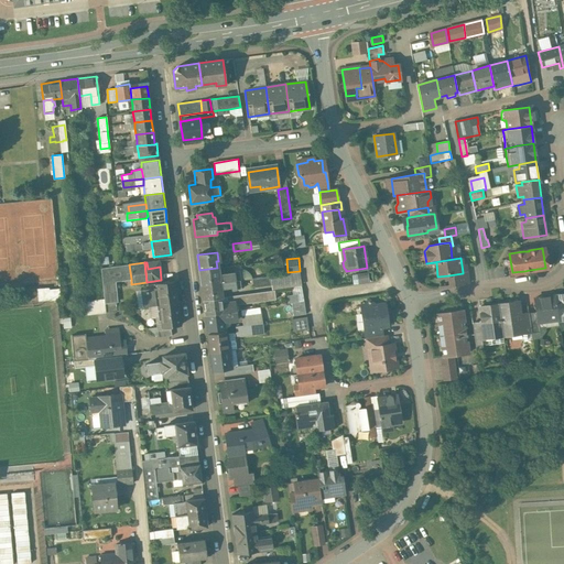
[(129,264),(100,268),(101,283),(131,279),(129,264)]
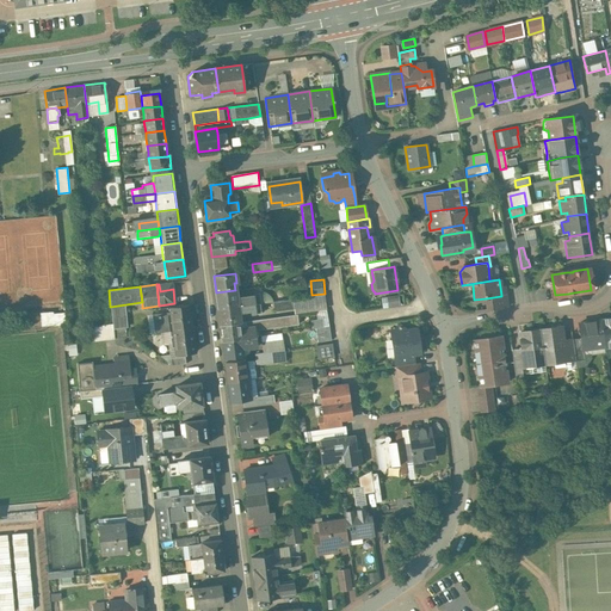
[(235,290),(216,292),(218,308),(236,306),(236,301),(235,290)]
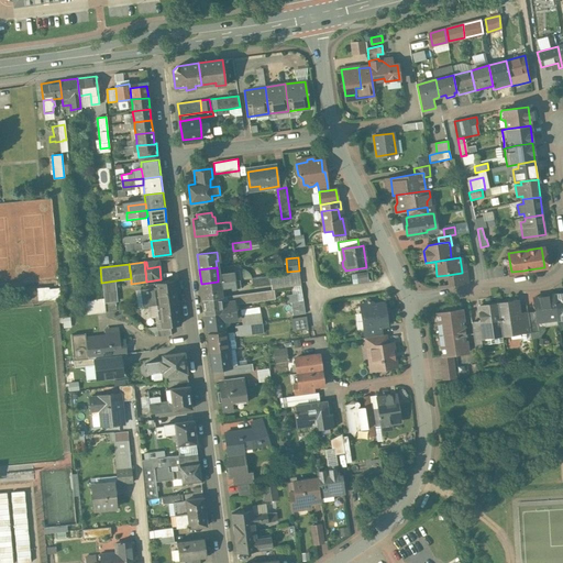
[(233,271),(221,273),(222,277),(218,277),(218,282),(239,279),(240,279),(239,268),(233,269),(233,271)]
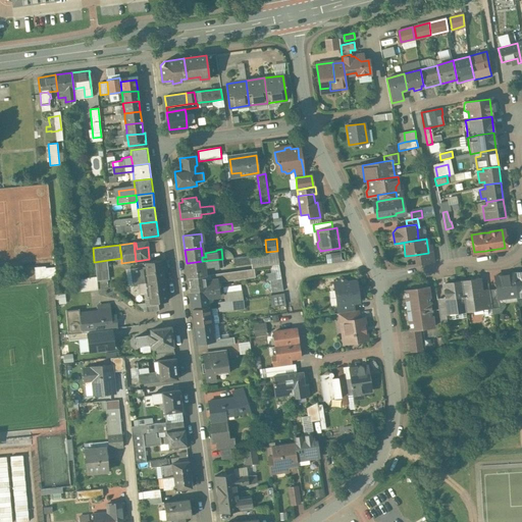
[(230,249),(222,251),(224,258),(232,257),(230,249)]
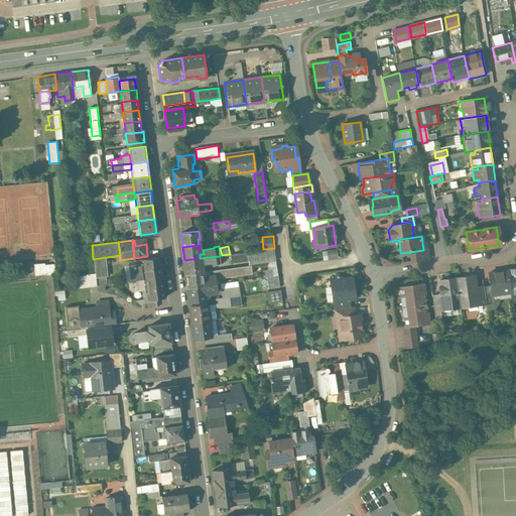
[(324,251),(326,260),(341,258),(339,248),(324,251)]
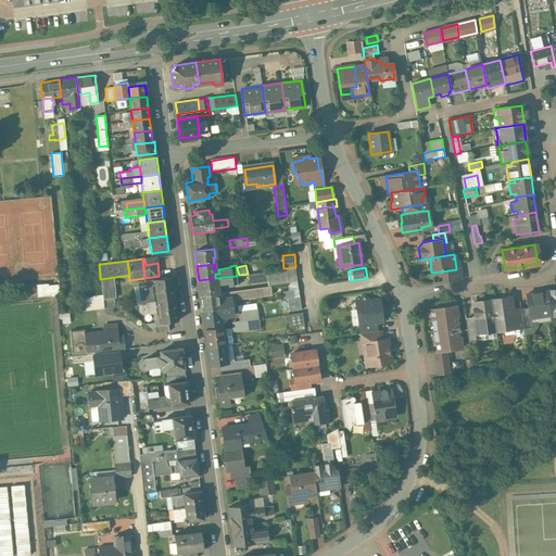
[(456,269),(442,272),(443,281),(443,282),(462,279),(459,267),(456,268),(456,269)]
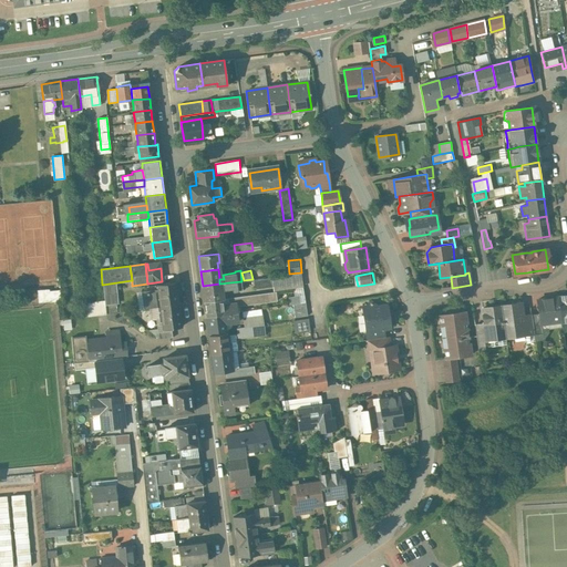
[(271,278),(253,279),(254,288),(272,286),(271,278)]
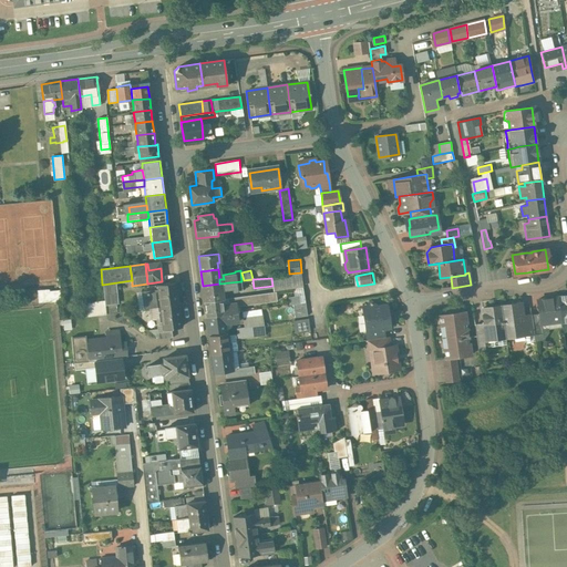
[(240,281),(219,284),(220,290),(233,288),(233,291),(241,290),(240,281)]
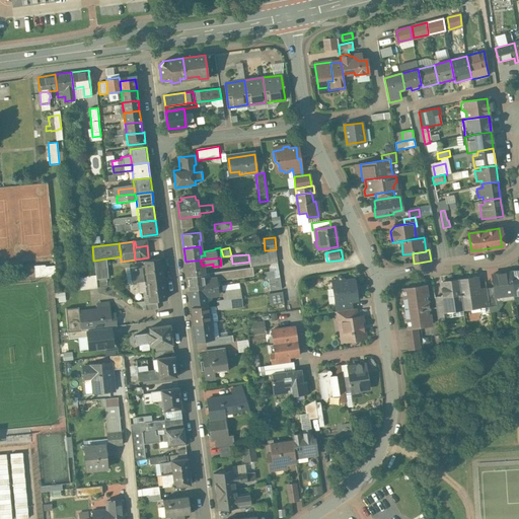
[(160,258),(143,261),(144,267),(146,281),(163,279),(160,258)]
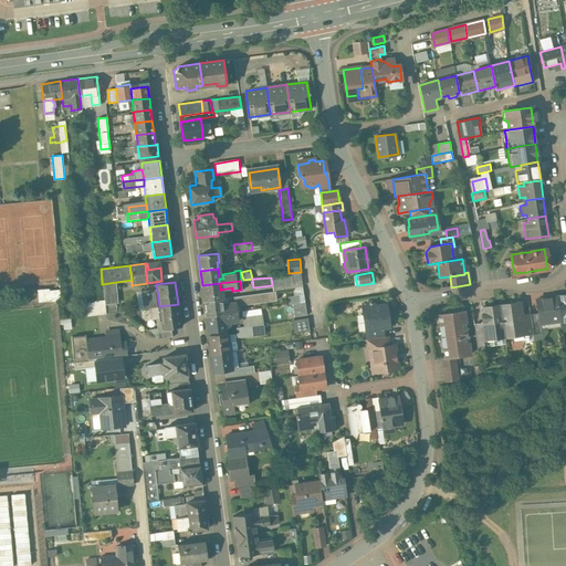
[(219,283),(202,285),(203,301),(221,299),(220,290),(219,283)]
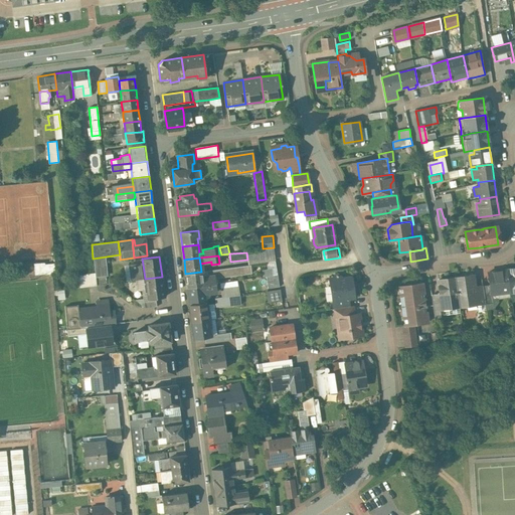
[(55,263),(36,263),(36,274),(55,274),(55,263)]
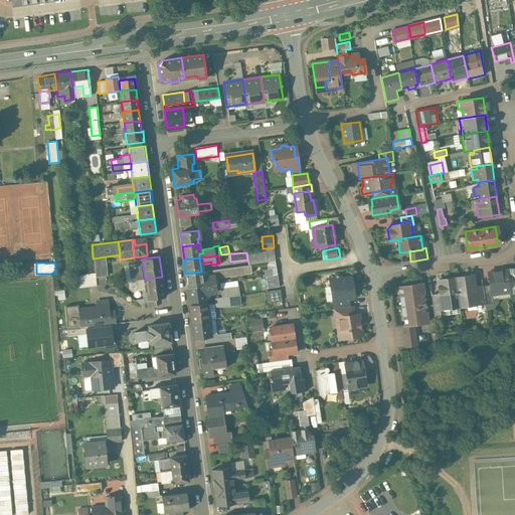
[(143,265),(129,267),(131,281),(145,279),(143,265)]
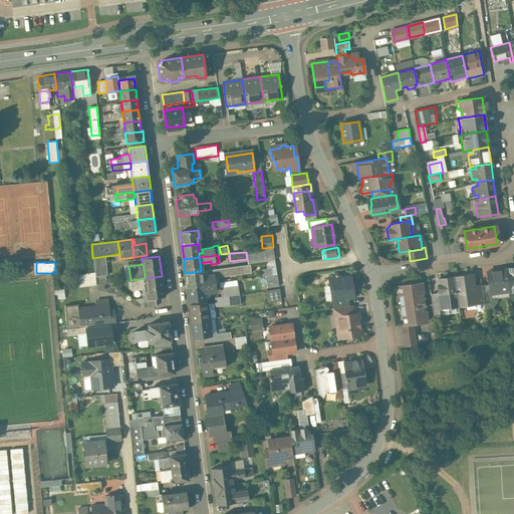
[(249,265),(207,270),(208,276),(214,275),(214,277),(250,272),(249,265)]
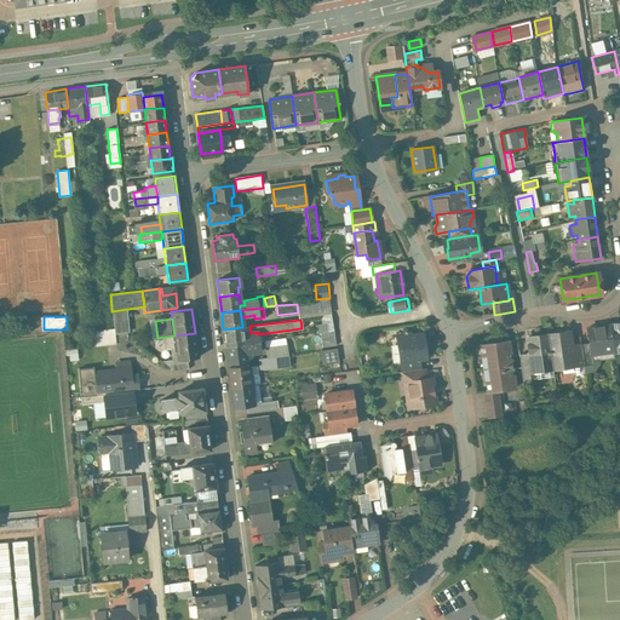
[(619,323),(609,326),(613,352),(619,350),(619,323)]
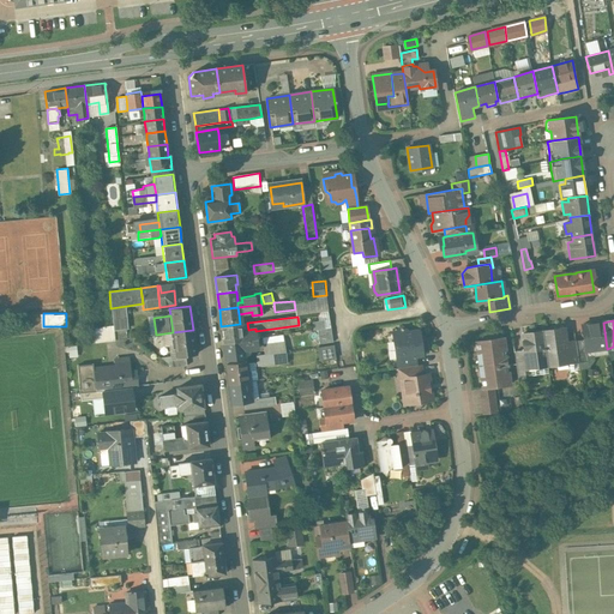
[(603,323),(581,325),(583,339),(584,351),(585,351),(607,349),(603,323)]
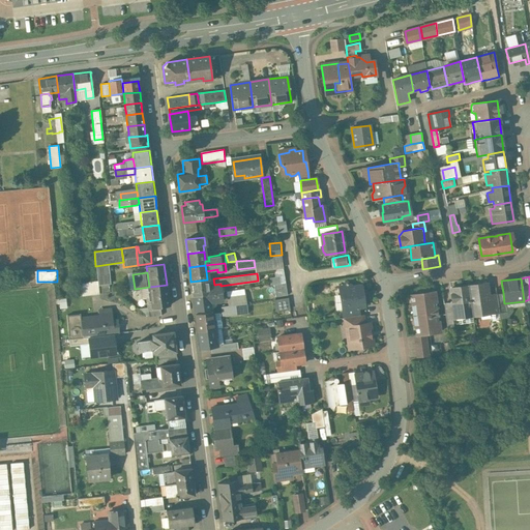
[(207,280),(190,282),(193,295),(208,293),(221,292),(222,292),(221,286),(221,284),(214,285),(212,285),(212,286),(208,286),(207,280)]
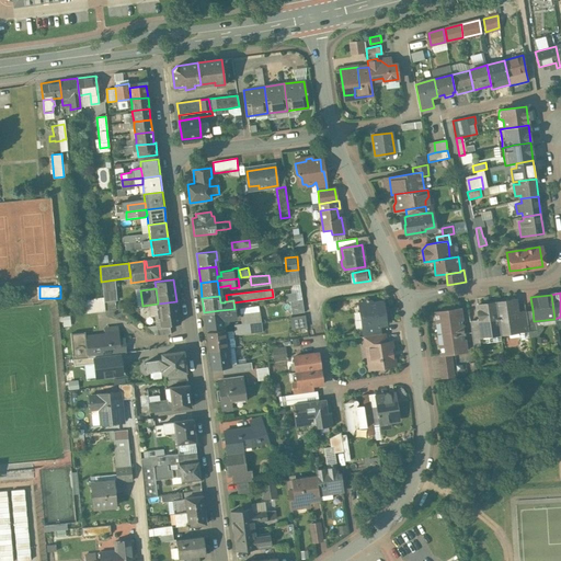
[(101,298),(83,300),(84,313),(102,311),(101,298)]
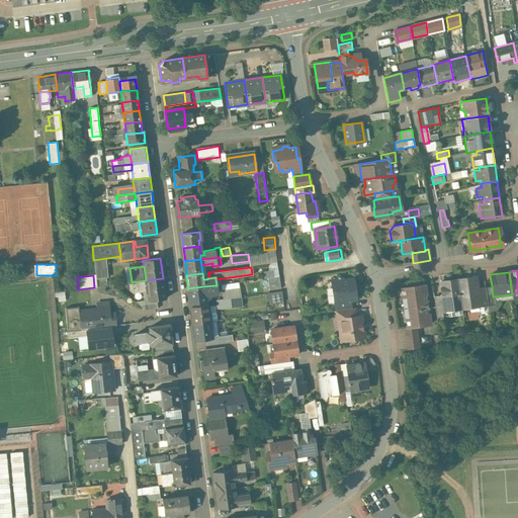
[(344,280),(338,275),(335,279),(331,280),(332,289),(337,289),(338,301),(339,301),(350,300),(356,299),(353,279),(344,280)]
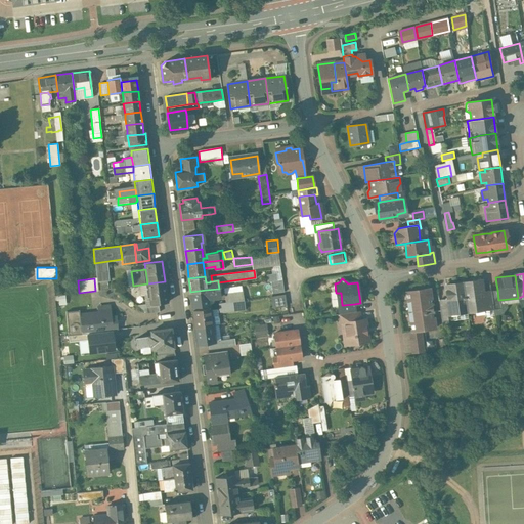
[(480,280),(472,281),(470,284),(464,285),(463,282),(467,312),(475,311),(476,315),(484,314),(484,310),(482,293),(480,280)]
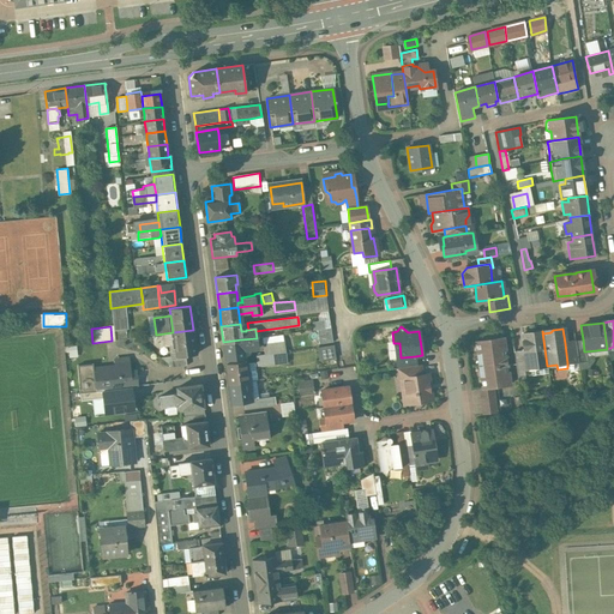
[(193,330),(173,332),(176,356),(196,354),(193,330)]
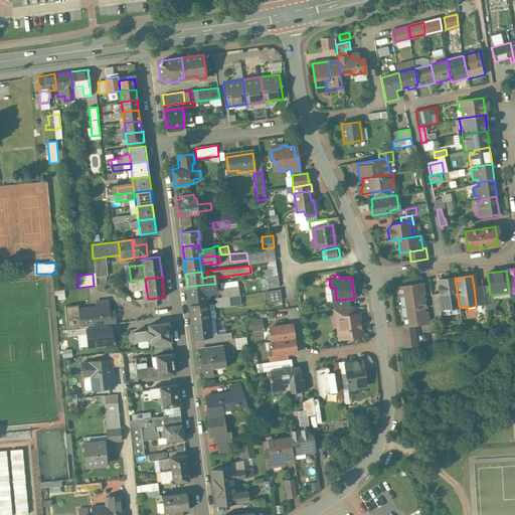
[(455,278),(438,280),(439,286),(438,286),(438,287),(439,287),(440,291),(439,291),(439,292),(440,292),(440,295),(442,309),(443,309),(459,307),(455,278)]
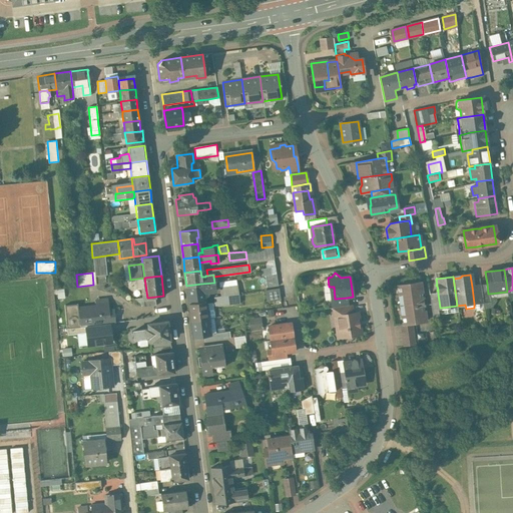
[(213,283),(201,284),(202,292),(214,290),(213,283)]
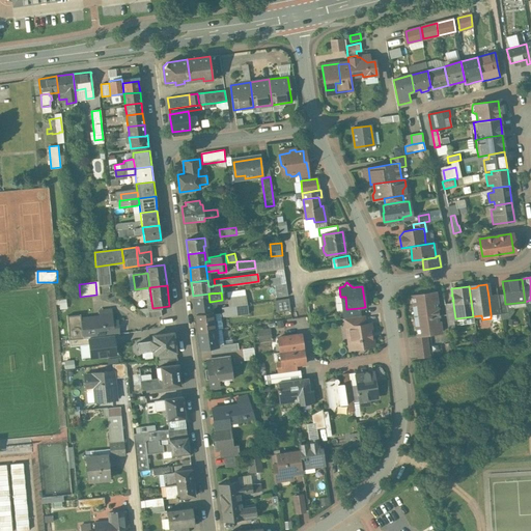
[(435,292),(412,296),(417,336),(441,332),(438,315),(439,315),(438,309),(437,301),(436,301),(435,292)]
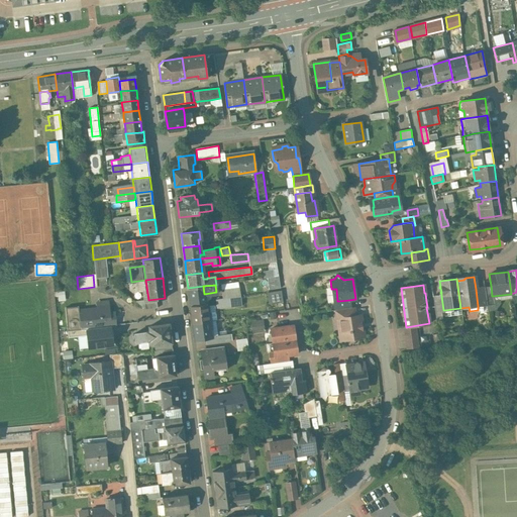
[(203,286),(188,288),(190,303),(205,301),(204,294),(203,286)]
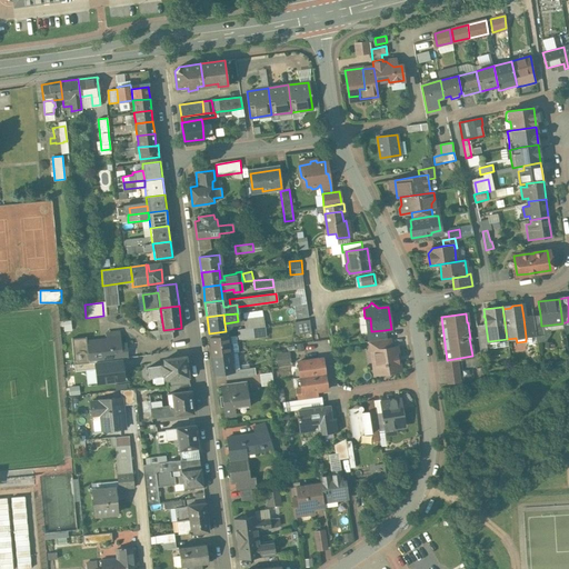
[(540,315),(533,316),(536,335),(536,336),(543,335),(542,326),(541,326),(540,315)]
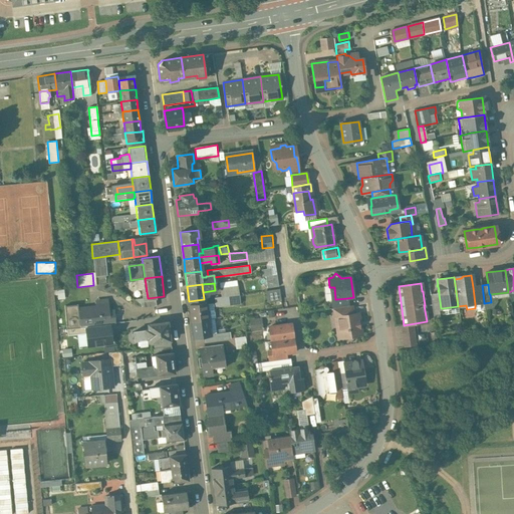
[(482,285),(473,287),(475,304),(484,302),(482,285)]
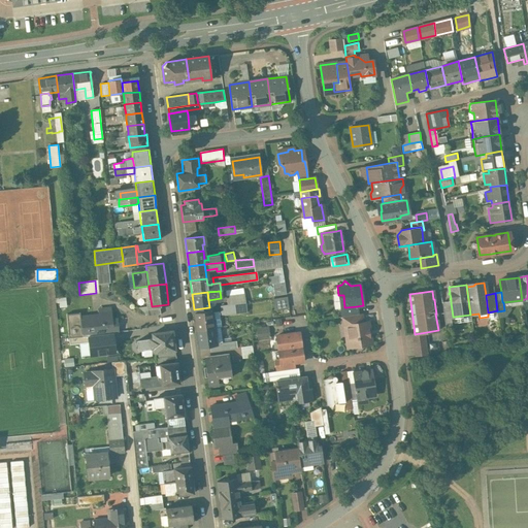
[(244,294),(226,296),(227,305),(245,302),(244,294)]
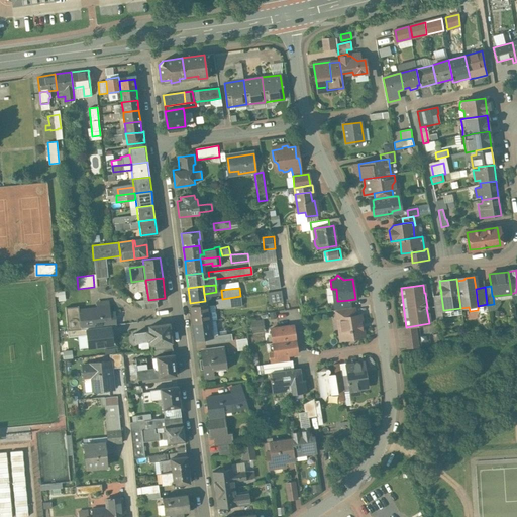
[(268,291),(270,302),(284,301),(283,290),(268,291)]
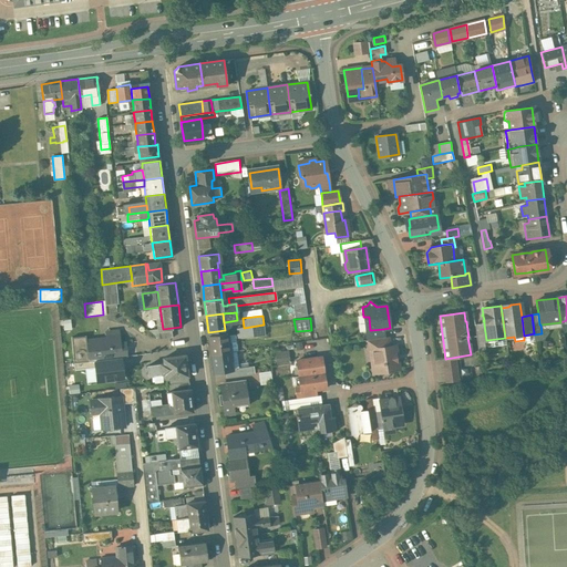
[(244,328),(236,329),(237,336),(246,333),(247,337),(265,334),(264,325),(244,328)]
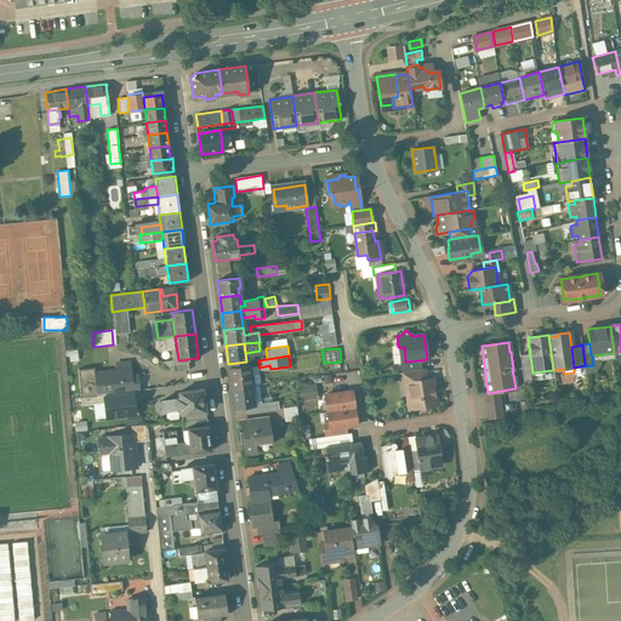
[(530,355),(519,357),(523,379),(534,376),(534,372),(533,372),(530,355)]
